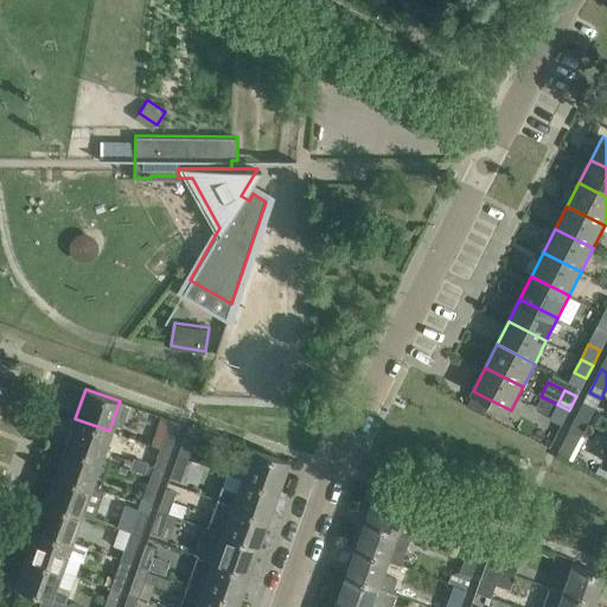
[(589,393),(577,415),(589,421),(601,398),(589,393)]
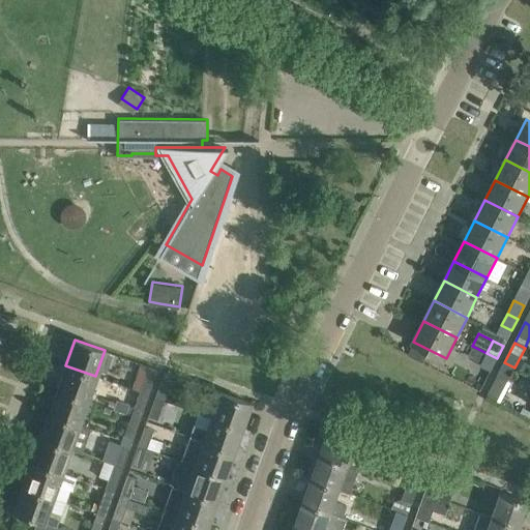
[(497,358),(487,353),(472,381),(482,386),(497,358)]
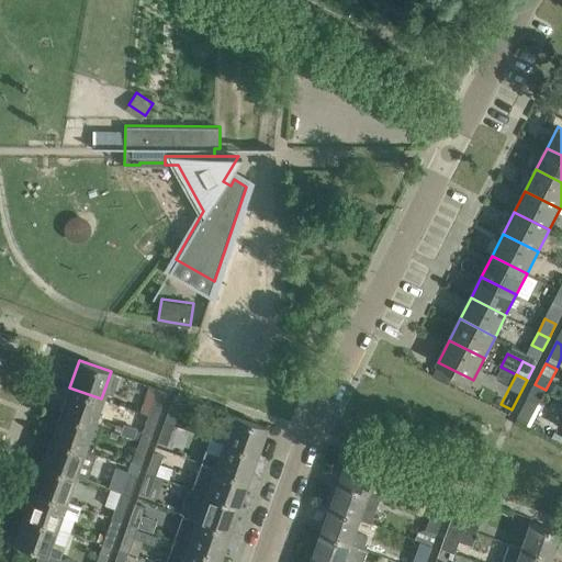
[(148,414),(148,415),(157,418),(167,391),(157,388),(148,384),(139,411),(148,414)]
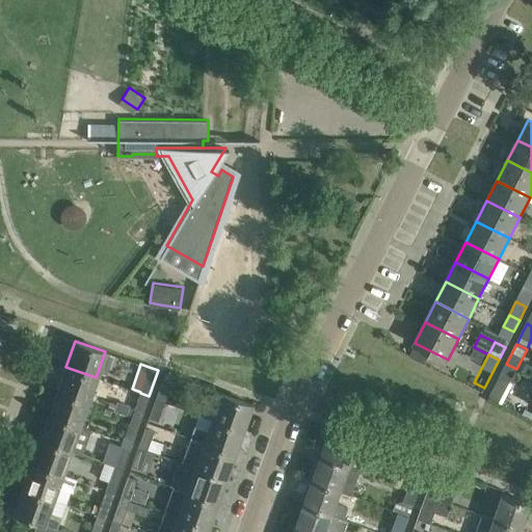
[(516,369),(506,364),(500,376),(510,381),(516,369)]
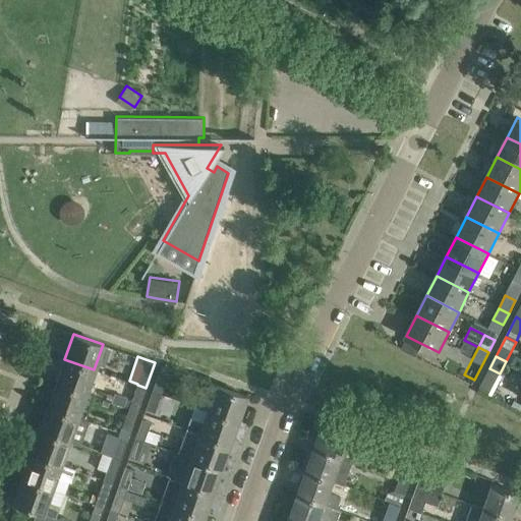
[(64,359),(56,384),(85,394),(94,369),(64,359)]
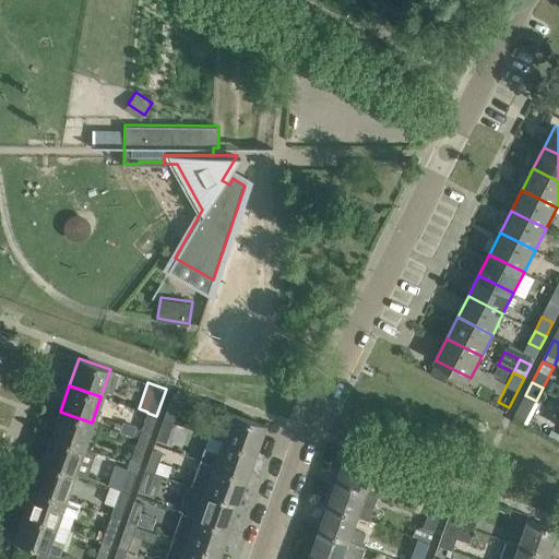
[(174,392),(164,419),(173,423),(182,395),(174,392)]
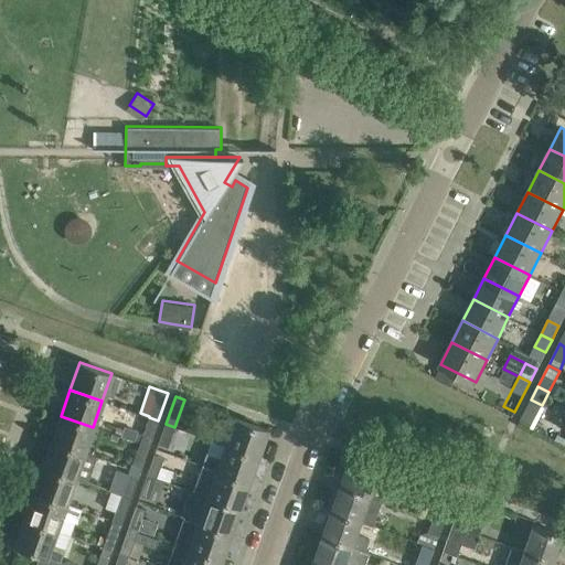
[(61,416),(52,441),(84,454),(93,427),(61,416)]
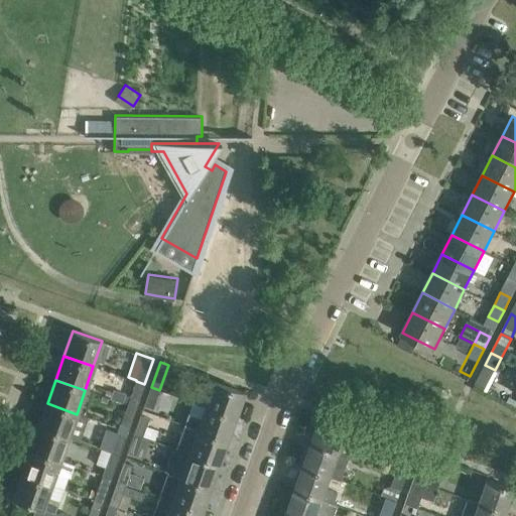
[(136,381),(127,405),(136,408),(144,384),(136,381)]
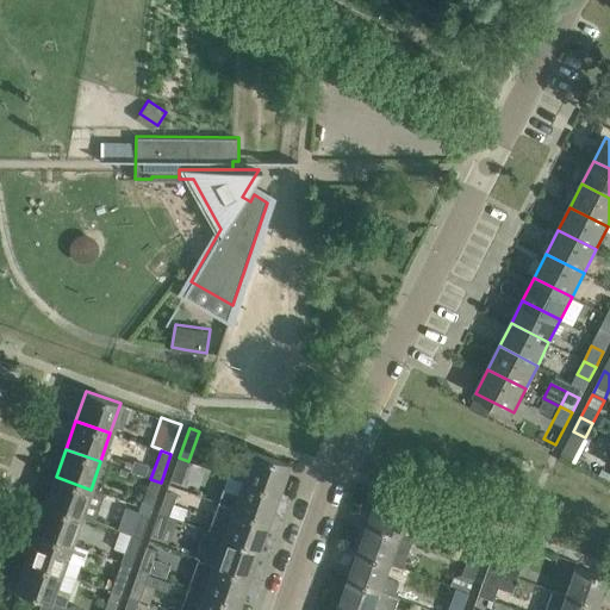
[(254,450),(243,480),(278,492),(288,462),(254,450)]
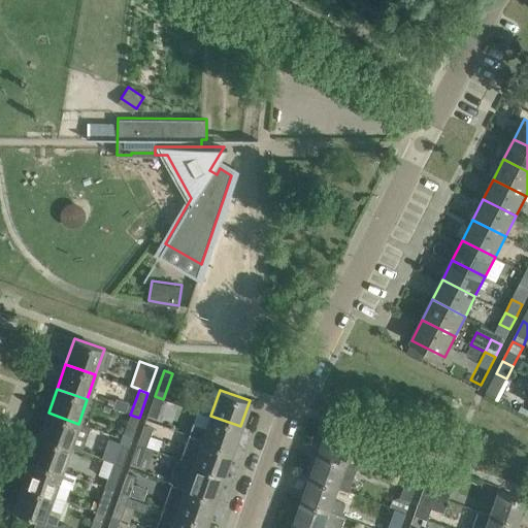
[(163,399),(155,396),(147,414),(157,417),(158,414),(161,415),(166,403),(162,401),(163,399)]
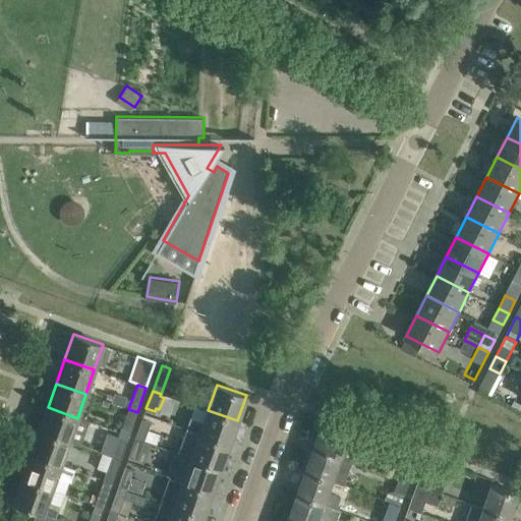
[(115,392),(112,402),(123,406),(127,396),(115,392)]
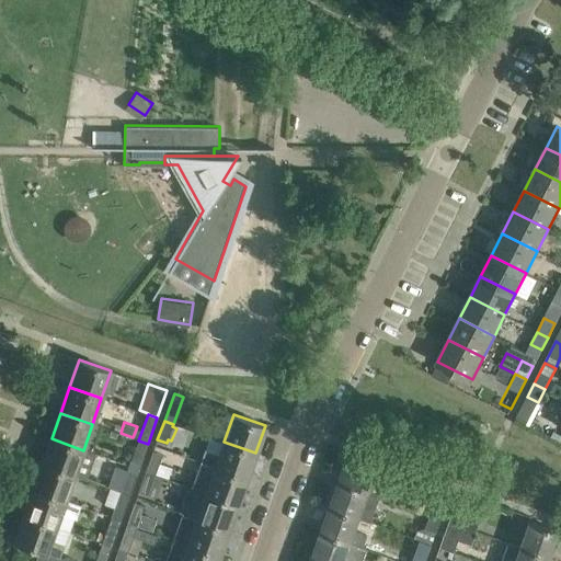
[(52,438),(43,464),(75,474),(83,450),(52,438)]
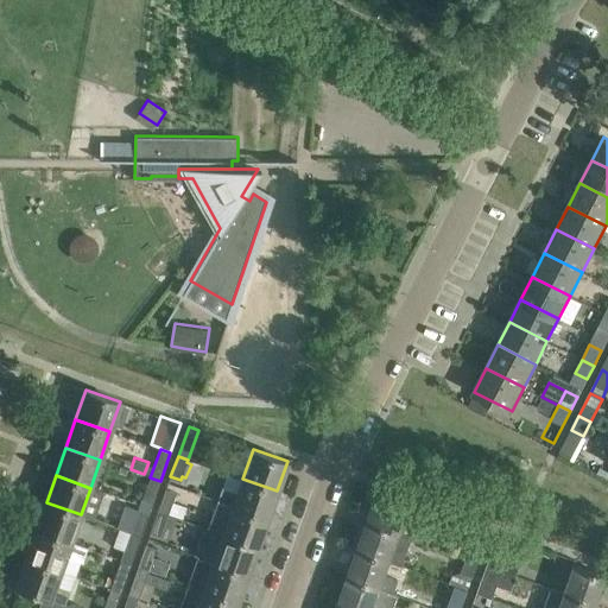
[(150,477),(140,506),(150,510),(160,481),(150,477)]
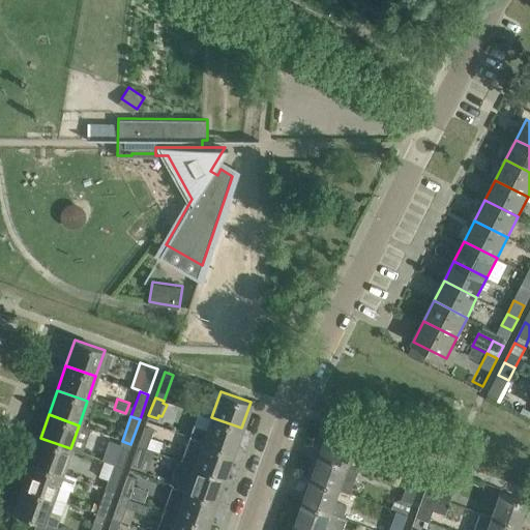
[(189,435),(188,437),(233,452),(241,428),(211,417),(207,429),(194,423),(190,436),(189,435)]
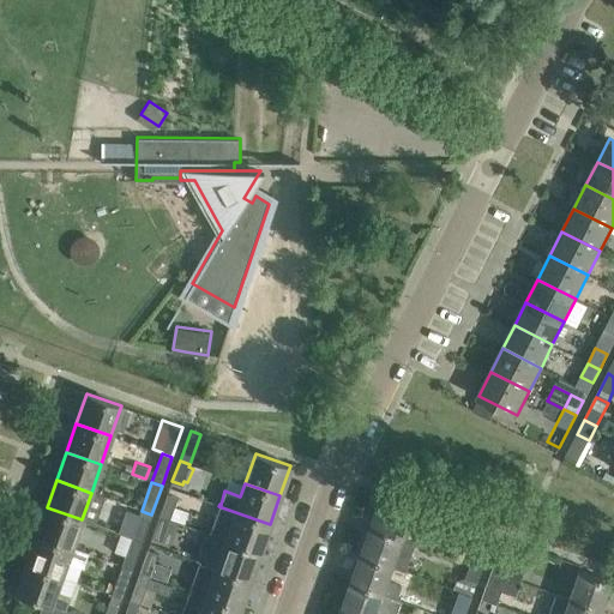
[(168,493),(160,517),(169,521),(170,518),(184,523),(188,511),(175,506),(179,497),(168,493)]
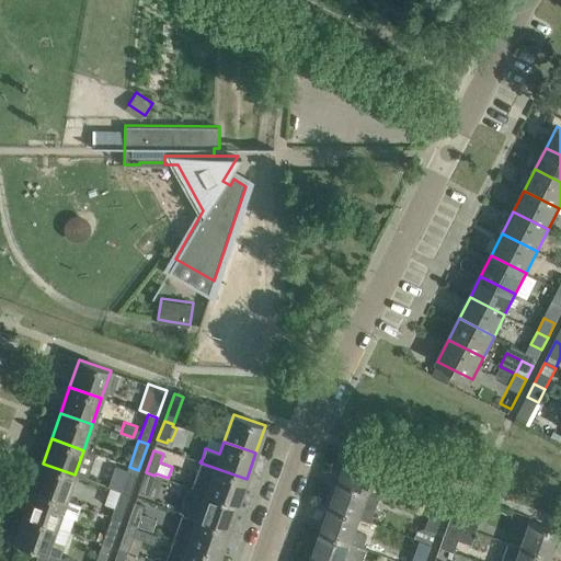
[(347,457),(339,481),(379,495),(389,469),(346,455),(345,457),(347,457)]
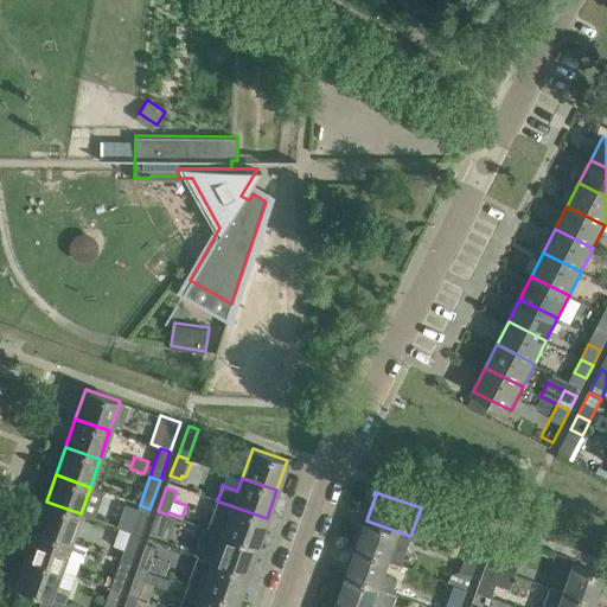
[(267,518),(216,500),(208,529),(256,547),(267,518)]
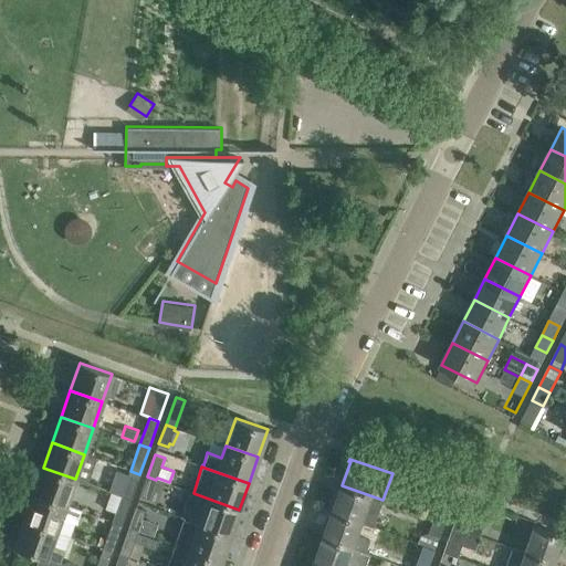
[(75,479),(43,468),(33,493),(65,505),(75,479)]
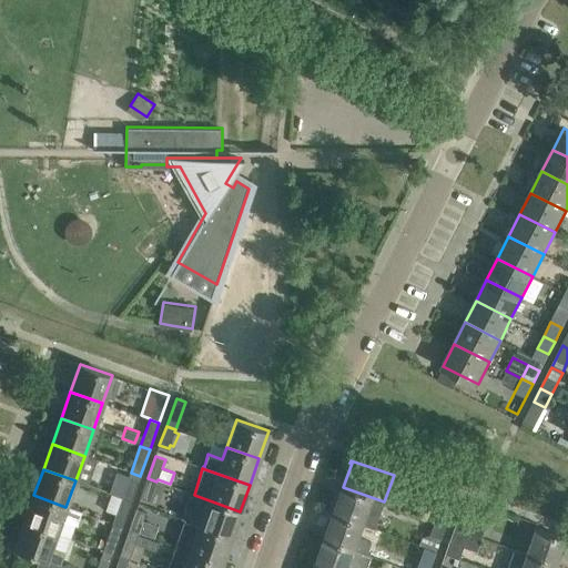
[(124,490),(122,497),(131,500),(140,476),(131,473),(130,475),(119,472),(113,487),(124,490)]
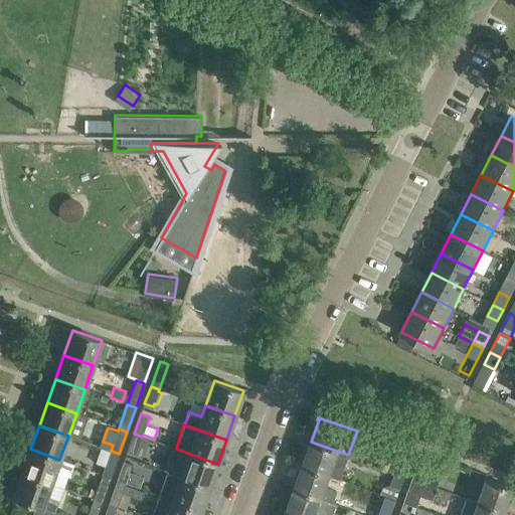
[(142,437),(134,434),(128,450),(136,453),(142,437)]
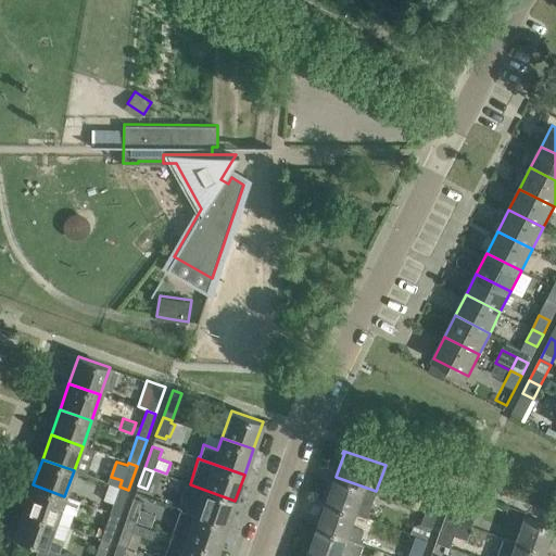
[(327,502),(354,512),(367,516),(376,491),(336,477),(327,502)]
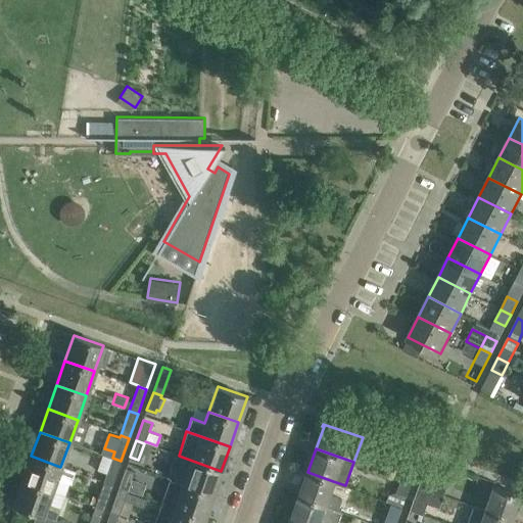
[(398,478),(400,478),(411,482),(420,458),(407,453),(398,478)]
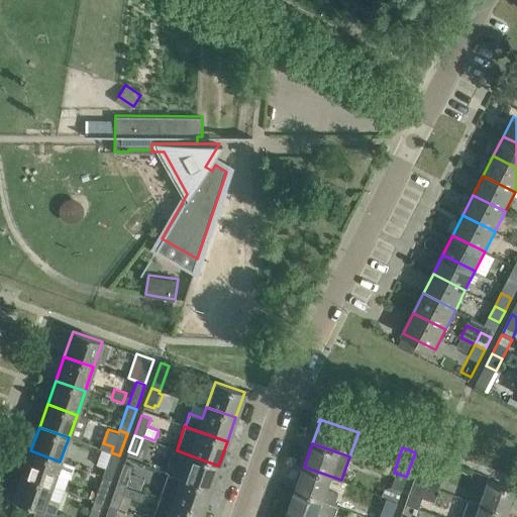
[(169,472),(168,473),(210,488),(218,466),(177,450),(173,449),(166,471),(169,472)]
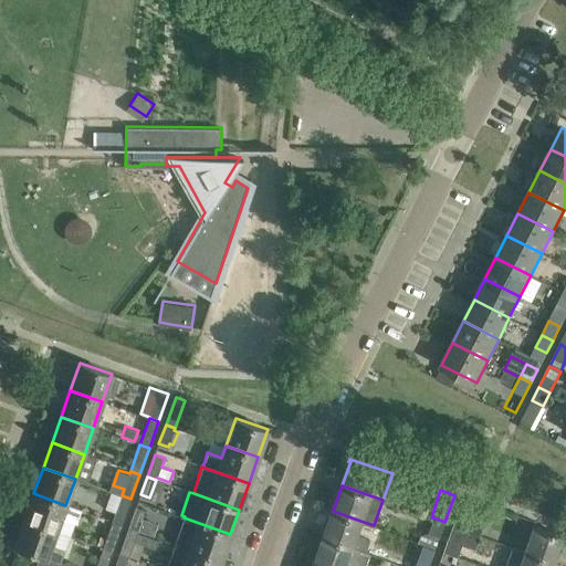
[(33,493),(24,520),(56,531),(62,516),(76,521),(81,511),(65,505),(33,493)]
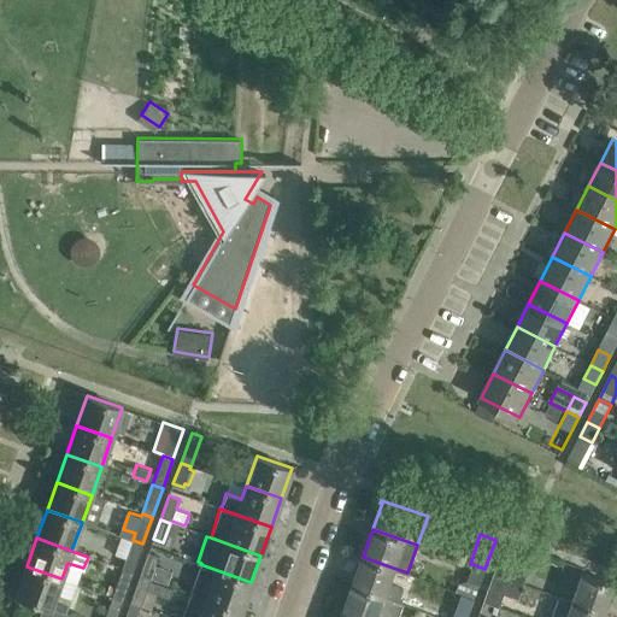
[(133,540),(122,569),(133,573),(142,544),(133,540)]
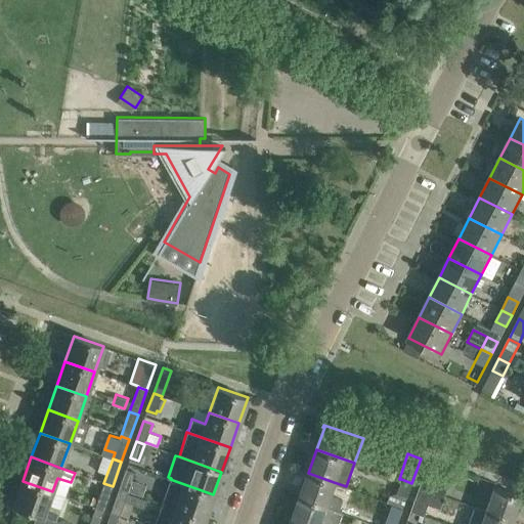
[(428,462),(419,486),(445,495),(449,483),(439,480),(443,468),(428,462)]
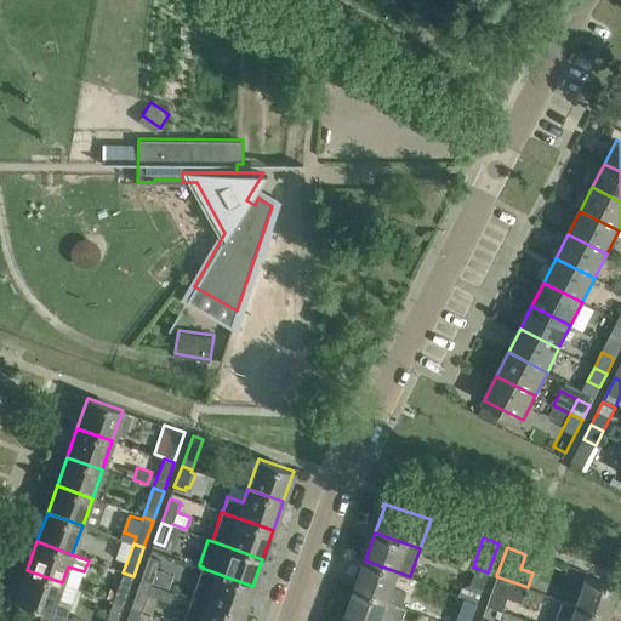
[(149,554),(141,579),(152,582),(160,558),(149,554)]
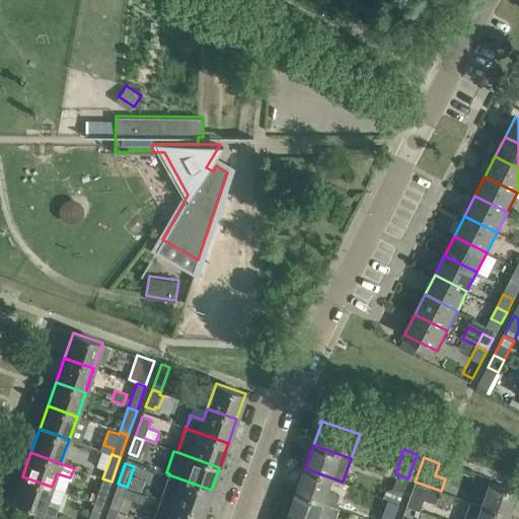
[(305,468),(296,492),(339,507),(340,506),(335,505),(339,494),(326,489),(330,478),(330,477),(305,468)]
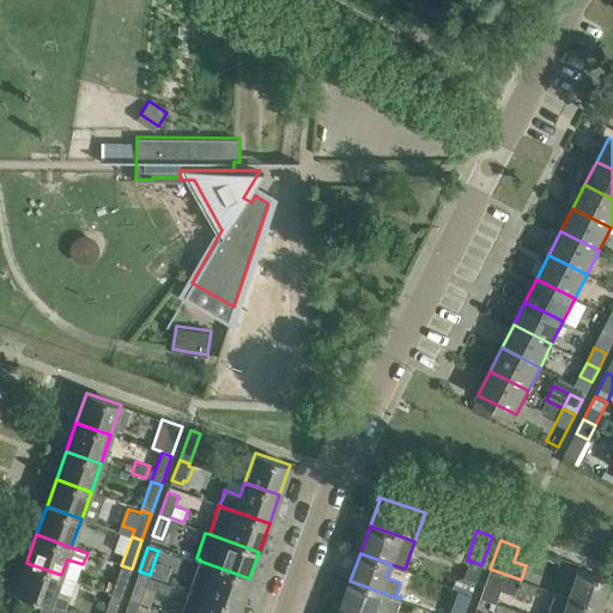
[(199,560),(189,589),(240,607),(249,578),(199,560)]
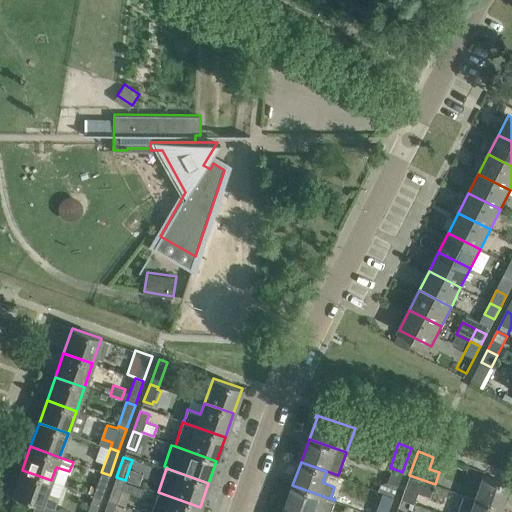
[(402,472),(392,468),(387,481),(380,483),(378,490),(394,496),(402,472)]
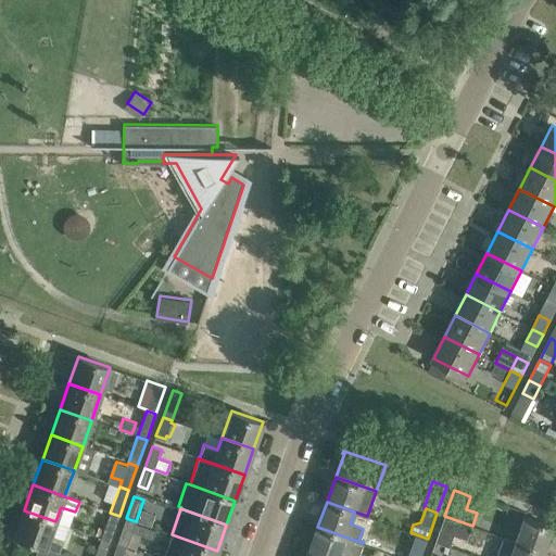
[(39,544),(53,548),(60,551),(64,539),(51,533),(55,521),(24,510),(15,535),(39,544)]
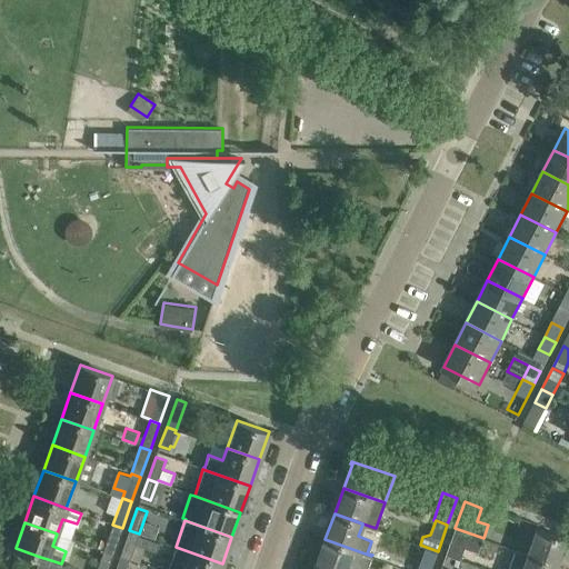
[(103,549),(102,550),(113,553),(122,528),(112,525),(107,540),(101,538),(98,547),(103,549)]
